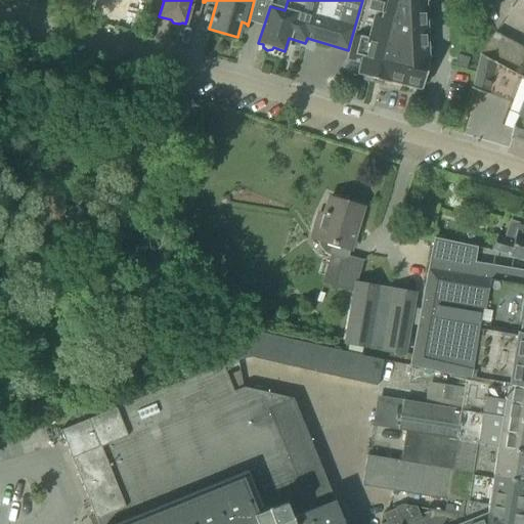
[(355,25),(348,50),(345,59),(359,63),(356,76),(389,84),(389,82),(421,90),(430,57),(427,56),(425,2),(427,2),(427,0),(362,0),(355,25)]
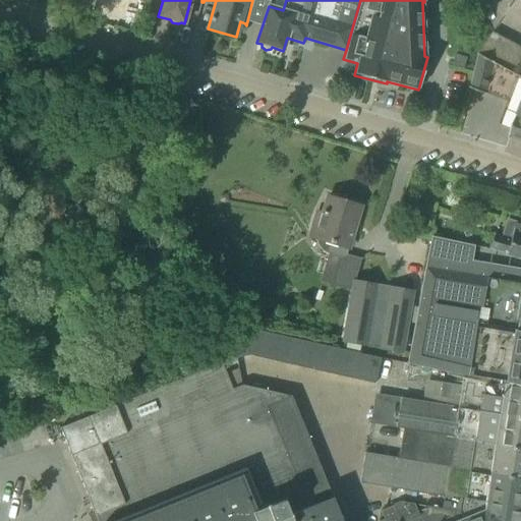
[(494,33),(479,54),(490,60),(505,39),(494,33)]
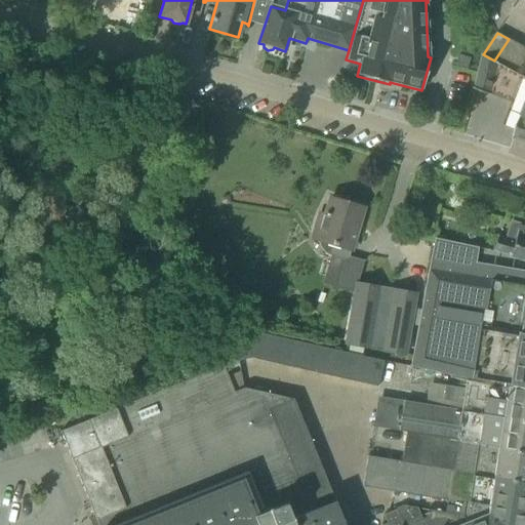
[(494,61),(507,67),(521,45),(509,39),(494,61)]
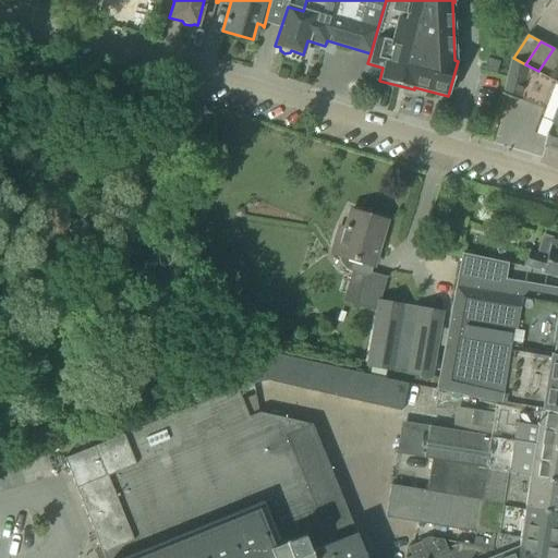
[(538,71),(550,77),(557,65),(557,50),(554,48),(538,71)]
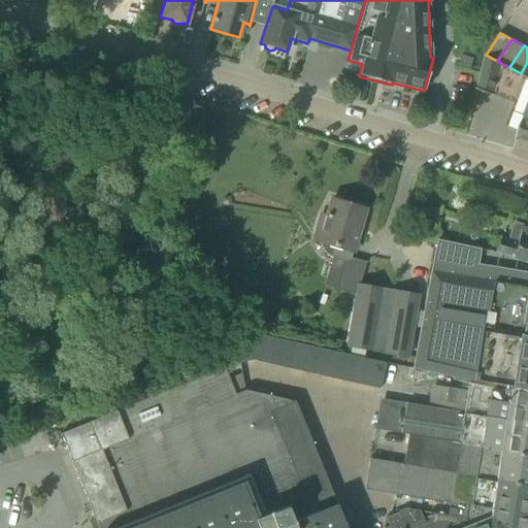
[(476,90),(489,95),(497,61),(486,55),(476,90)]
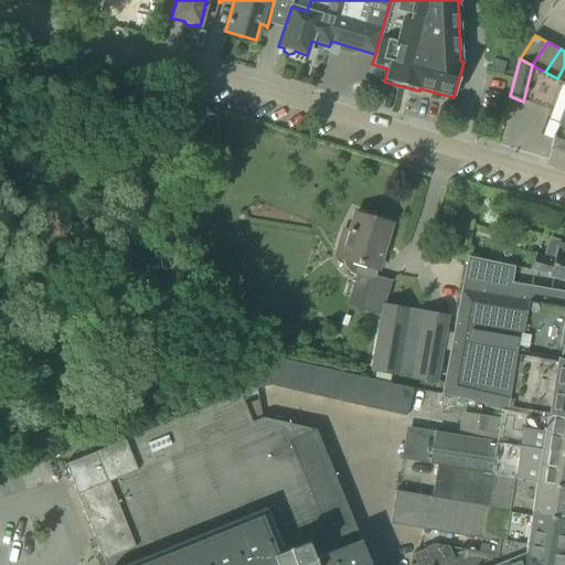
[(491,72),(503,75),(507,63),(494,60),(491,72)]
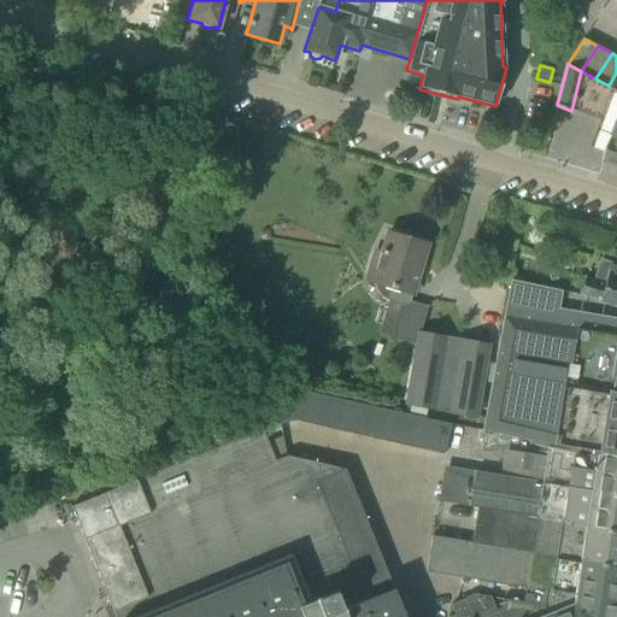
[(577,111),(587,115),(595,78),(581,71),(571,111),(577,112),(577,111)]
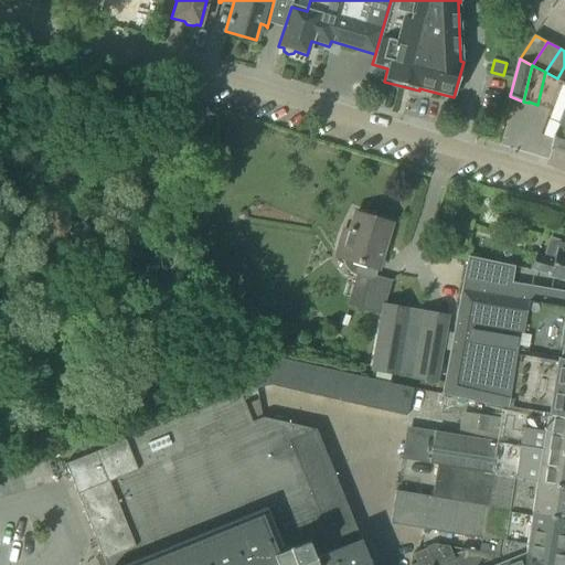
[(537,105),(550,109),(557,78),(545,72),(537,105)]
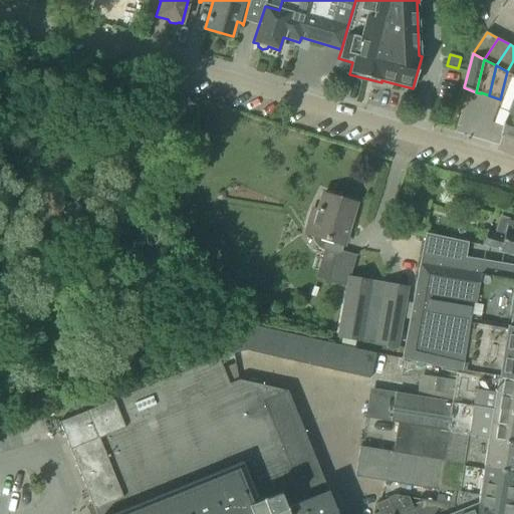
[(513,74),(507,71),(500,99),(502,100),(493,122),(506,127),(503,135),(513,139),(513,74)]
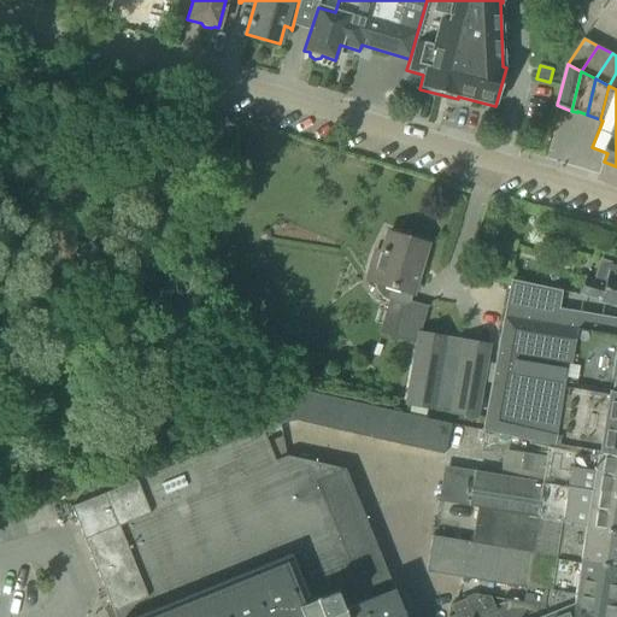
[(369,275),(366,282),(372,285),(372,286),(381,298),(391,303),(401,306),(392,338),(413,344),(415,345),(419,331),(427,306),(410,301),(418,275),(427,245),(387,234),(381,253),(376,251),(369,275)]
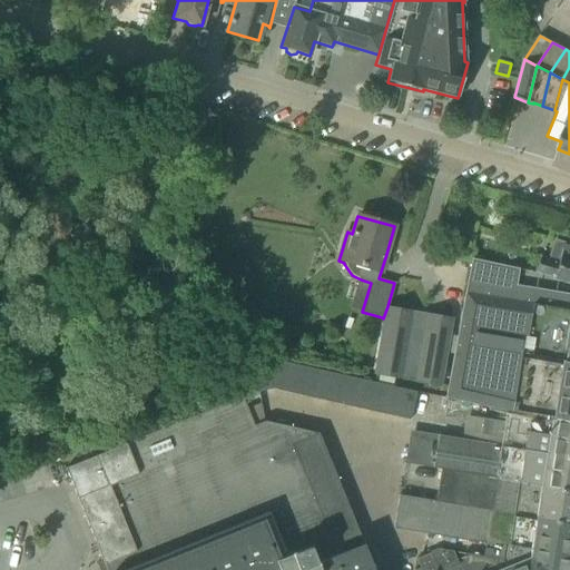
[(569,246),(563,245),(558,263),(540,257),(531,286),(553,292),(557,279),(569,283),(569,246)]
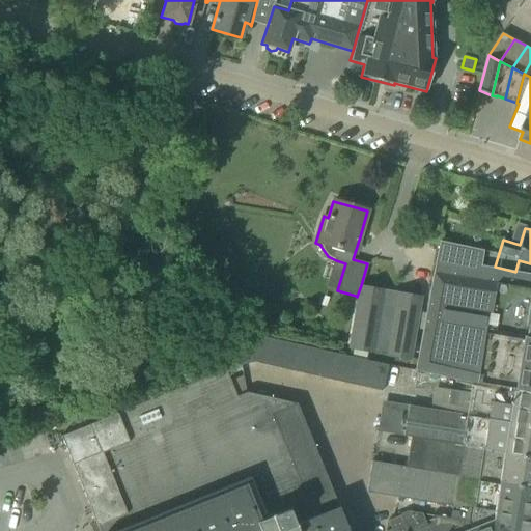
[(441,244),(420,372),(475,384),(475,385),(512,393),(513,389),(530,392),(530,286),(530,288),(446,275),(450,246),(441,244)]
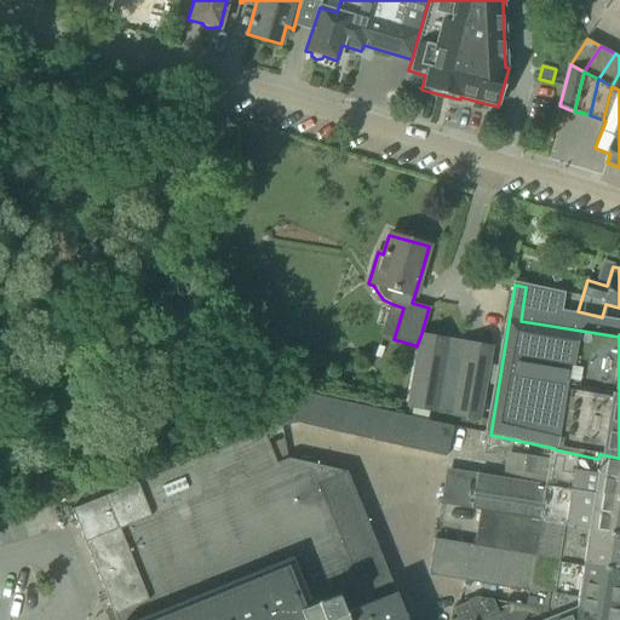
[(417,346),(415,345),(405,408),(435,413),(435,411),(449,413),(449,415),(478,420),(492,345),(422,333),(417,346)]
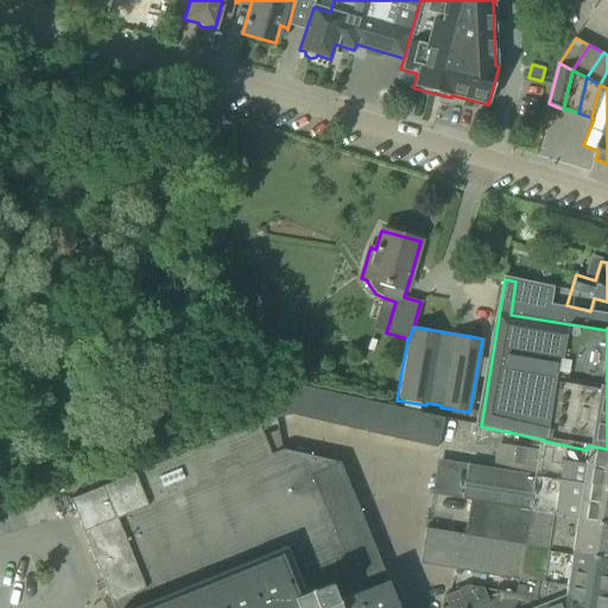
[(276,418),(290,416),(297,385),(267,379),(276,418)]
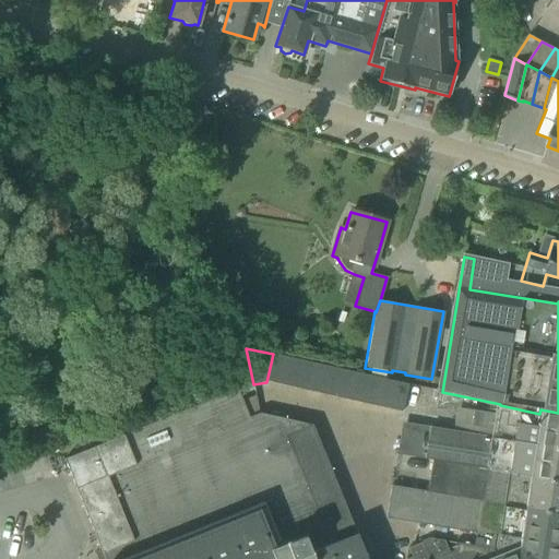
[(266,382),(281,384),(286,357),(273,354),(266,382)]
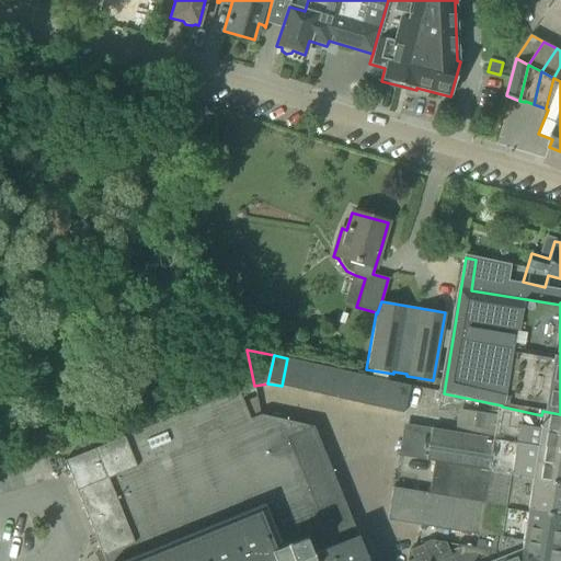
[(282,386),(295,389),(301,362),(287,358),(282,386)]
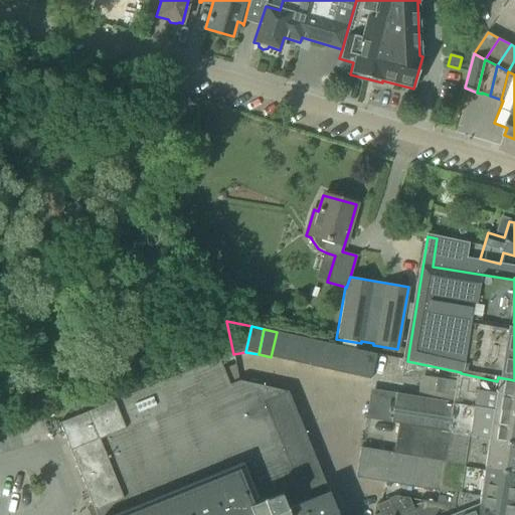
[(271,357),(283,360),(289,335),(277,332),(271,357)]
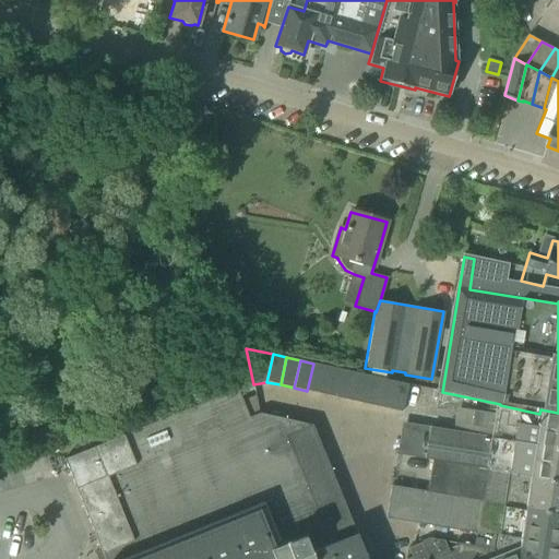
[(307,391),(321,394),(326,366),(313,364),(307,391)]
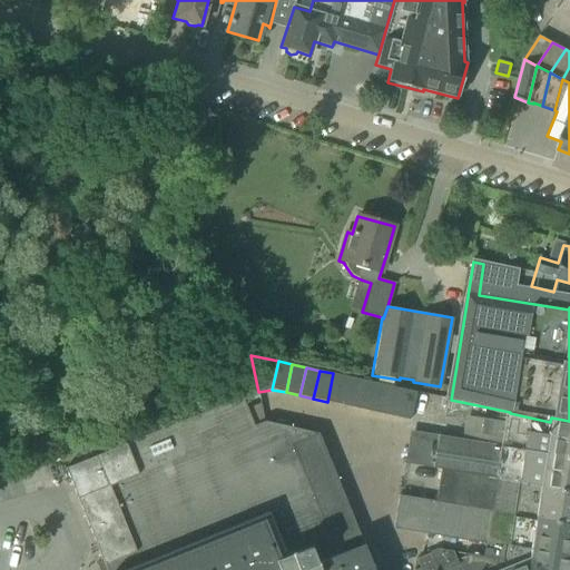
[(327,402),(341,405),(347,376),(333,373),(327,402)]
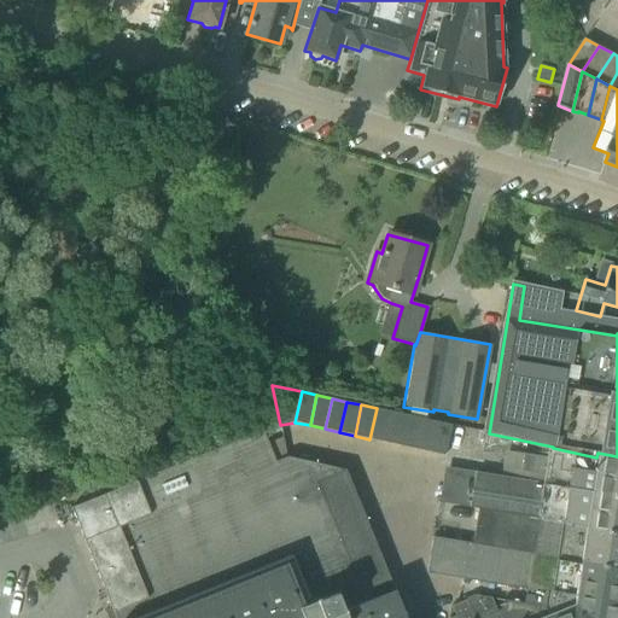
[(369,439),(384,442),(391,412),(377,408),(369,439)]
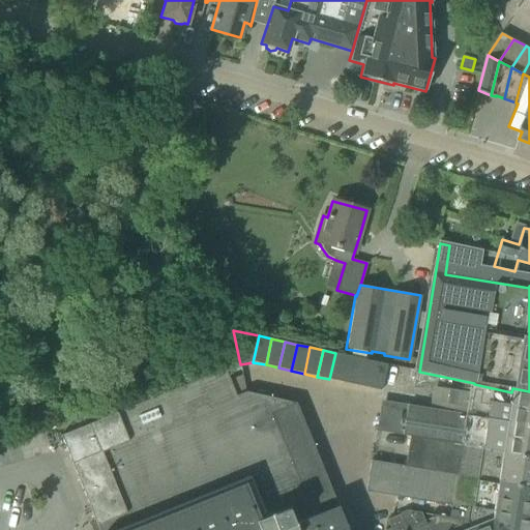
[(329,379),(343,382),(348,356),(335,353),(329,379)]
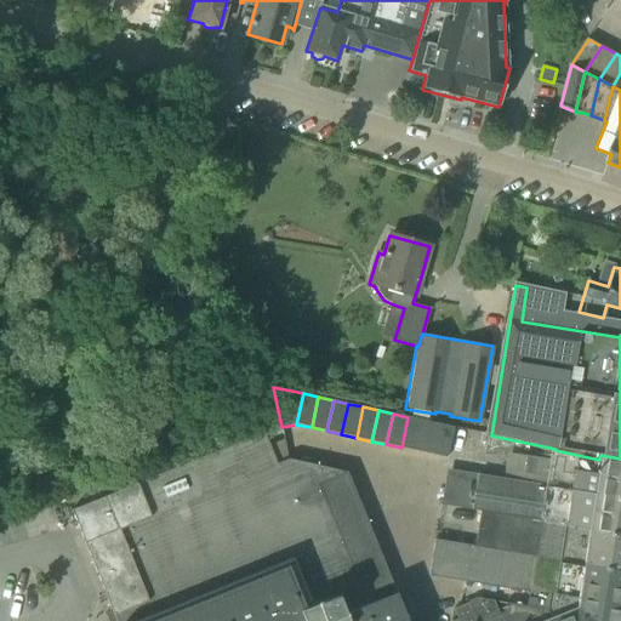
[(402,448),(416,451),(423,421),(408,417),(402,448)]
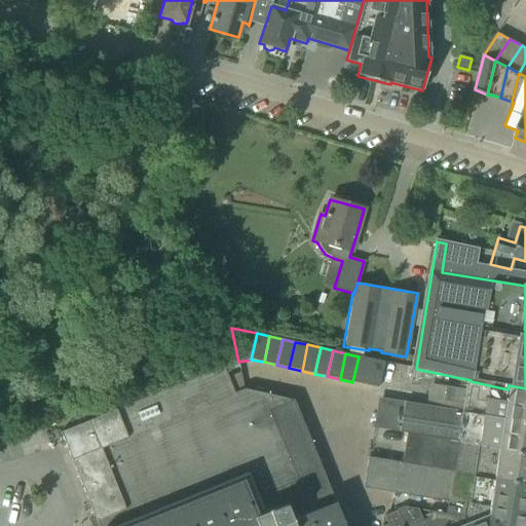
[(352,382),(365,385),(371,359),(359,357),(352,382)]
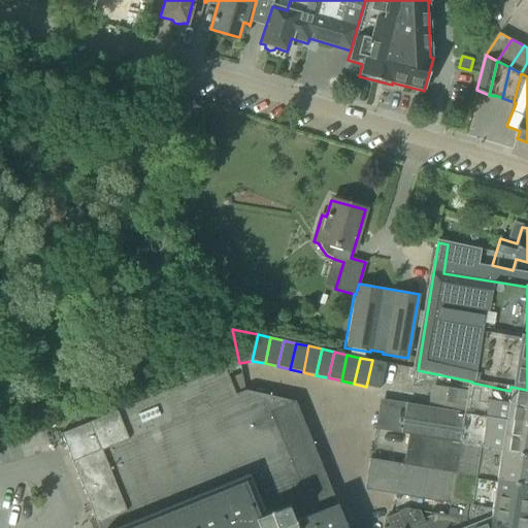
[(372,360),(366,387),(380,390),(385,363),(372,360)]
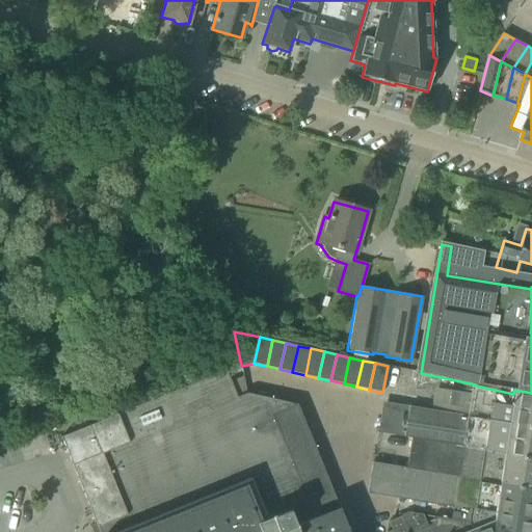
[(348,531),(297,405),(247,394),(237,397),(225,370),(60,437),(99,531),(348,531)]
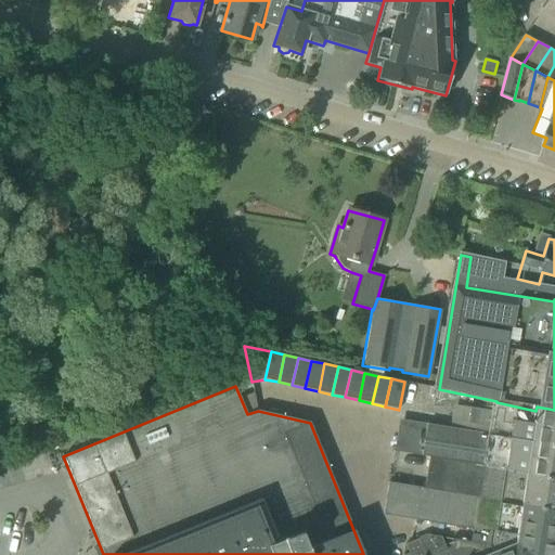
[(456,428),(456,430),(554,446),(554,410),(537,407),(536,411),(497,402),(497,403),(492,402),(491,411),(469,408),(466,423),(459,422),(456,428)]
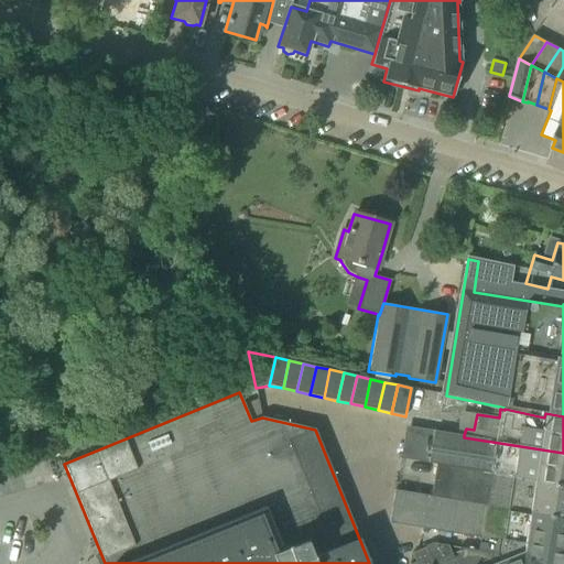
[(405,426),(399,458),(435,464),(452,467),(563,485),(563,453),(464,437),(464,435),(405,426)]
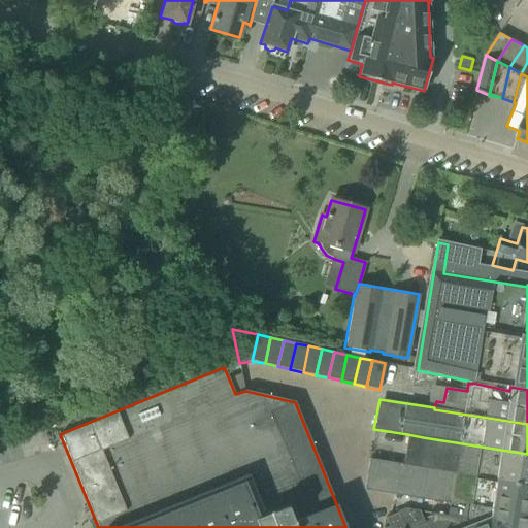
[(407,434),(403,464),(419,467),(527,485),(527,454),(423,437),(407,434)]
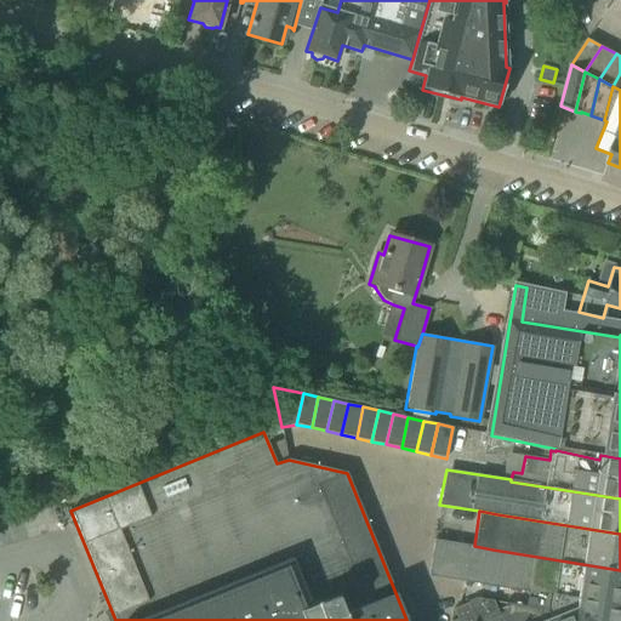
[(529,592),(547,596),(620,607),(620,570),(493,550),(474,546),(434,540),(428,576),(529,592)]
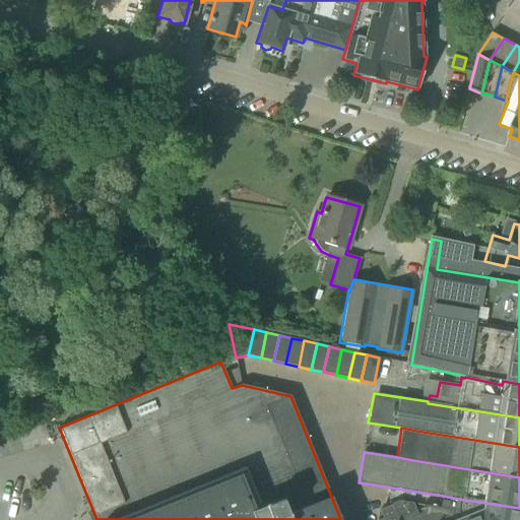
[(443,496),(441,508),(458,511),(461,519),(519,519),(519,508),(458,499),(443,496)]
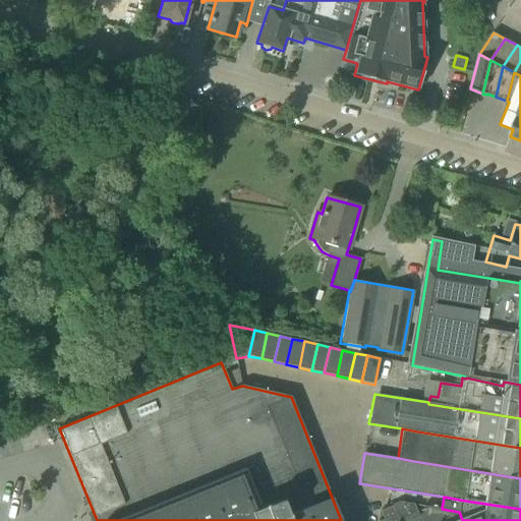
[(403,502),(393,506),(399,520),(462,520),(459,512),(442,509),(440,508),(422,506),(425,512),(418,515),(414,505),(403,502)]
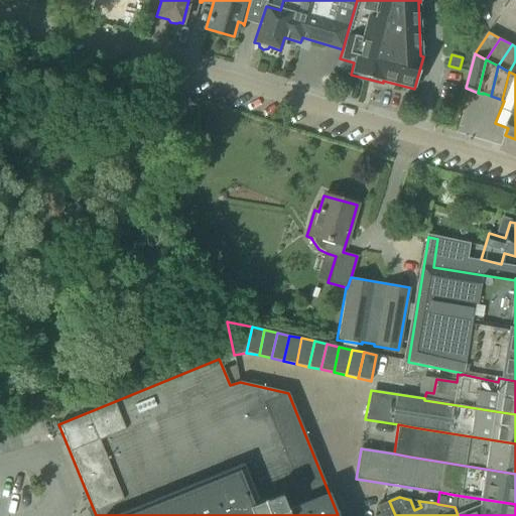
[(395,515),(389,501),(376,506),(380,514),(375,515),(395,515)]
